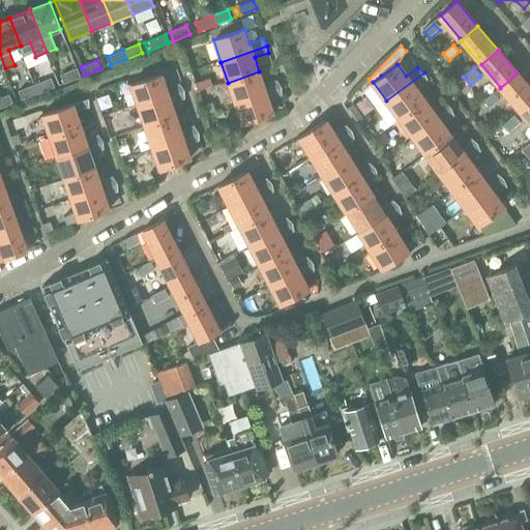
[(60,75),(63,84),(81,77),(77,68),(60,75)]
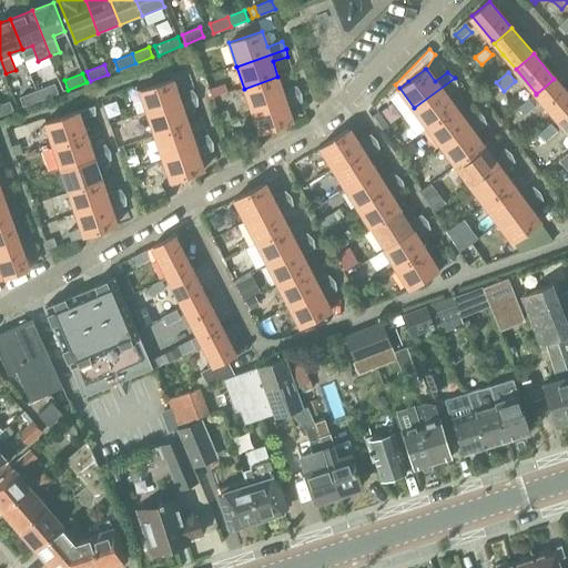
[(277,77),(244,89),(252,112),(302,94),(297,85),(282,90),(277,77)]
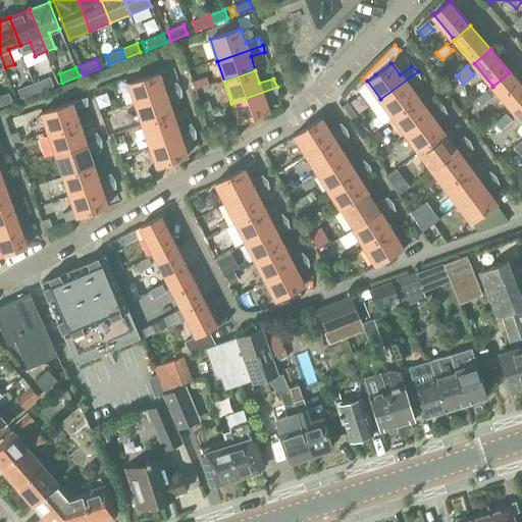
[(380,99),(393,116),(417,98),(410,88),(420,80),(418,71),(380,99)]
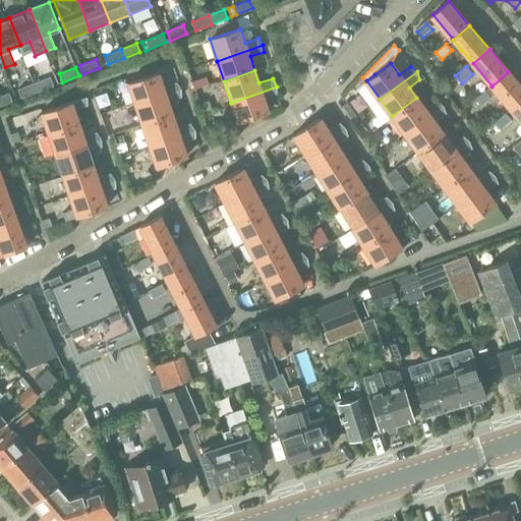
[(136,104),(181,90),(177,82),(163,88),(158,72),(129,82),(136,104)]
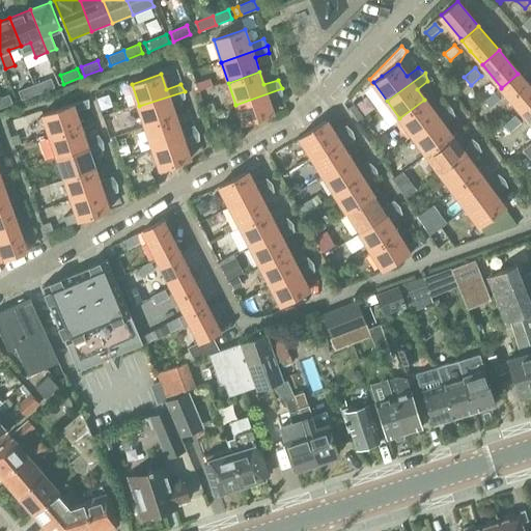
[(530,88),(518,74),(501,88),(507,95),(522,112),(530,103),(530,88)]
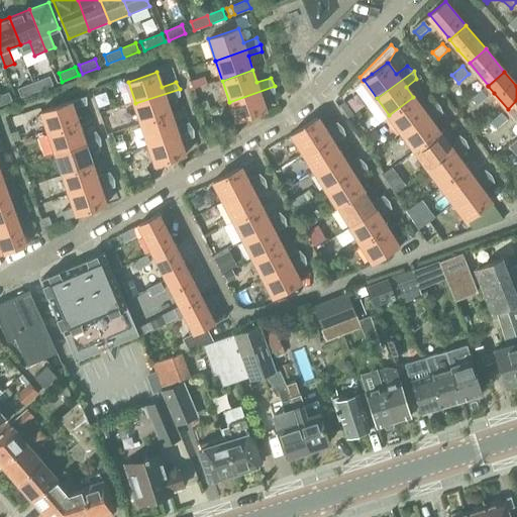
[(49,76),(34,83),(37,91),(54,85),(49,76)]
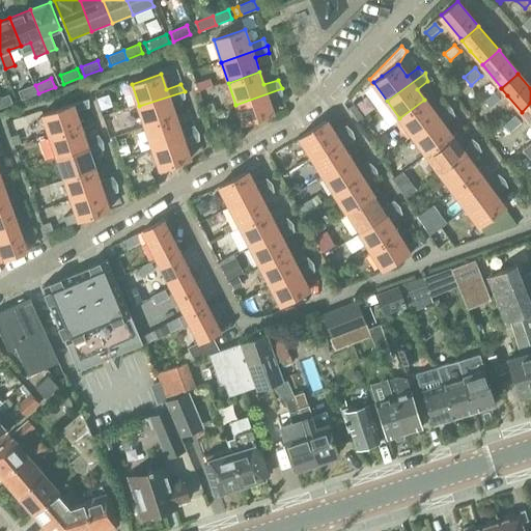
[(38,93),(35,85),(19,91),(22,100),(38,93)]
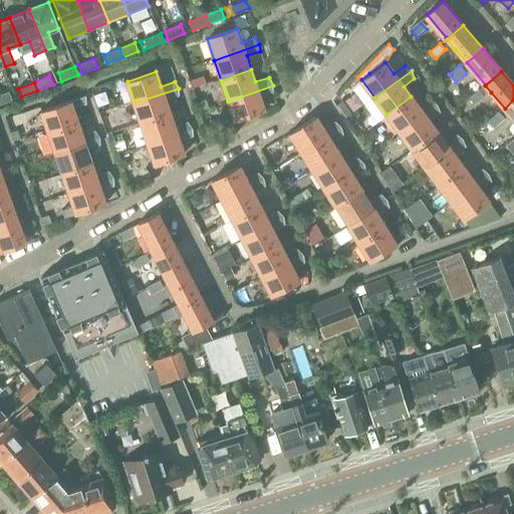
[(274,92),(273,85),(228,101),(235,121),(265,111),(261,96),(274,92)]
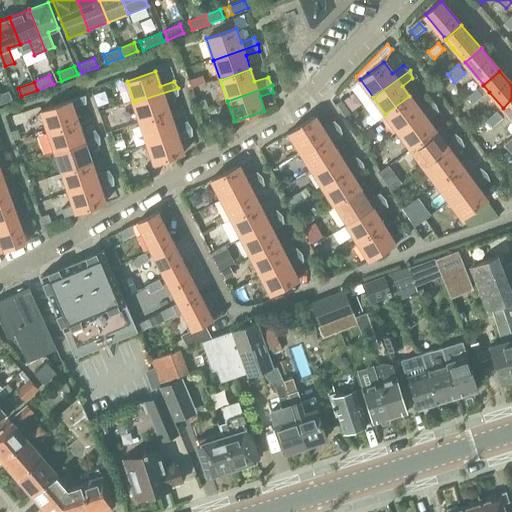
[(178,94),(178,88),(134,102),(141,124),(170,115),(165,99),(178,94)]
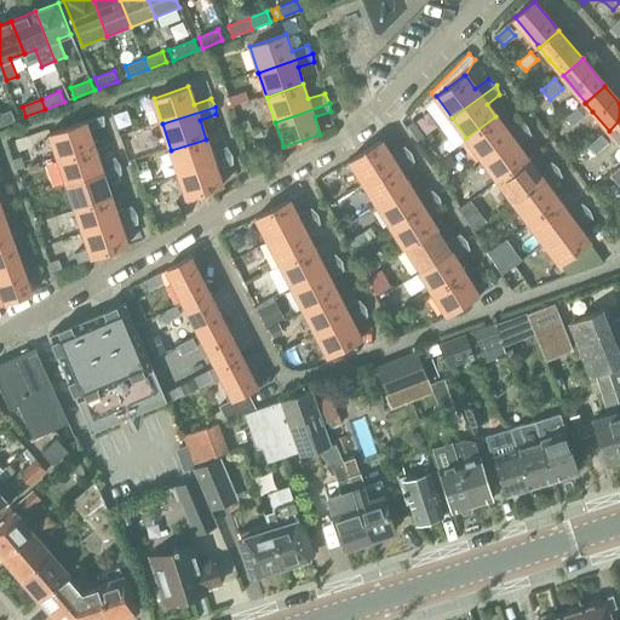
[(578,108),(566,118),(573,127),(586,116),(578,108)]
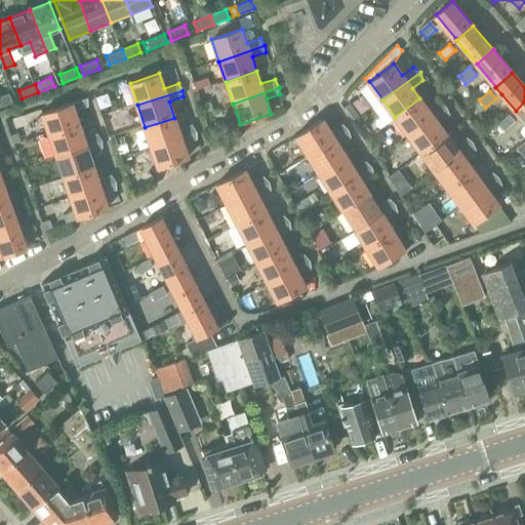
[(9,93),(0,96),(0,107),(12,103),(9,93)]
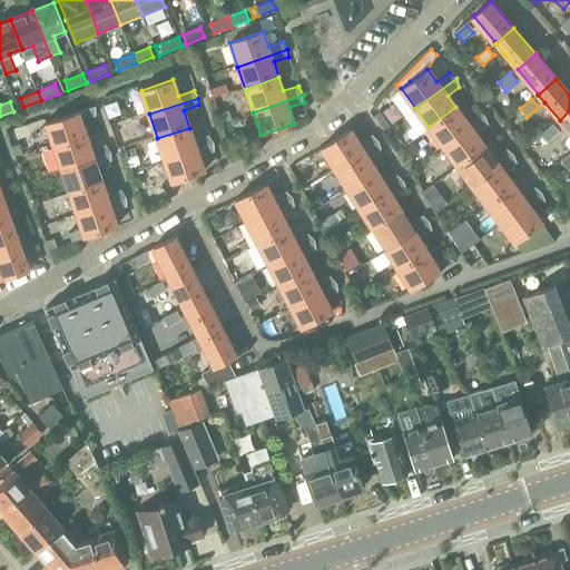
[(53,146),(86,135),(80,119),(95,114),(95,106),(46,123),(53,146)]
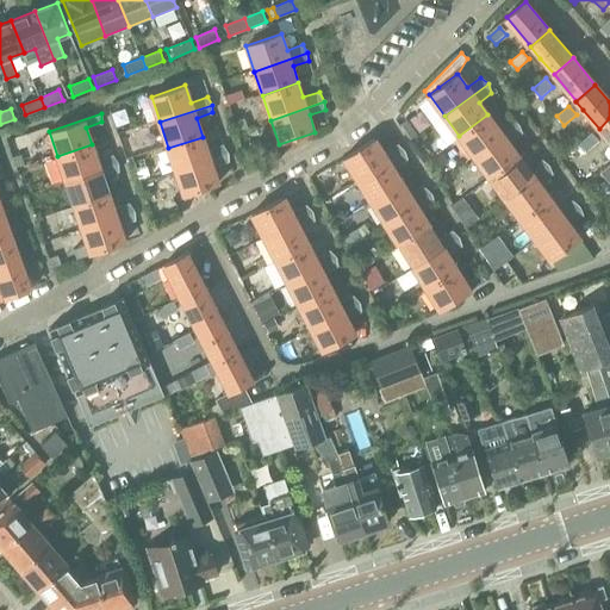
[(487,114),(459,136),(474,157),(518,125),(510,119),(498,129),(487,114)]
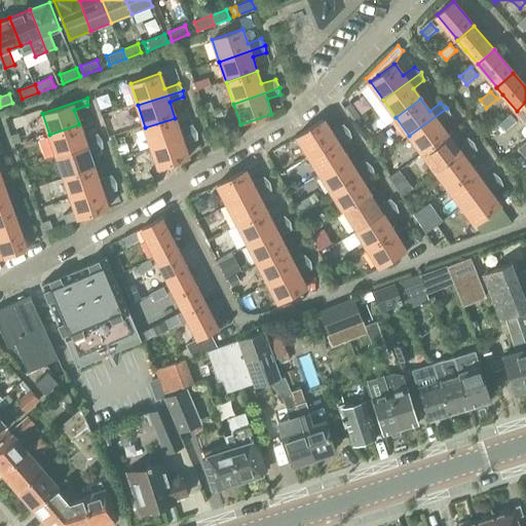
[(353,101),(347,106),(347,107),(357,119),(364,114),(353,101)]
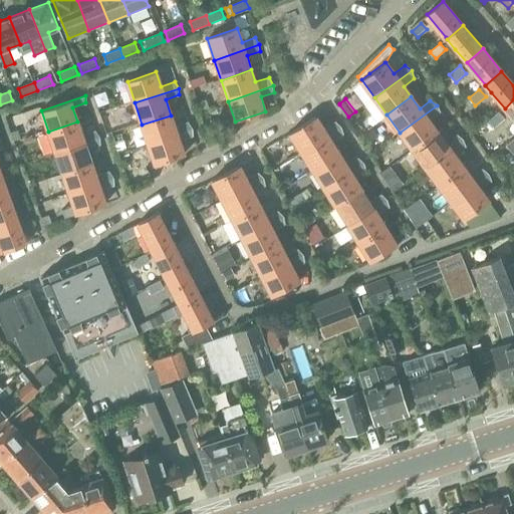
[(513,99),(505,108),(513,119),(513,99)]
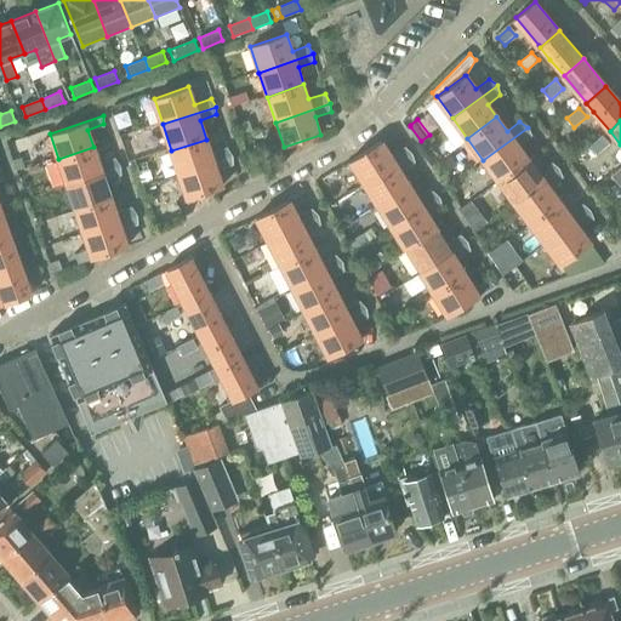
[(531,136),(528,127),(483,160),(499,181),(528,159),(518,146),(531,136)]
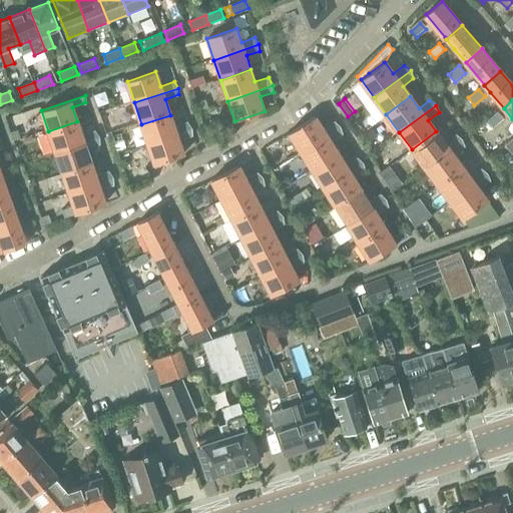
[(493,128),(504,119),(497,111),(487,120),(493,128)]
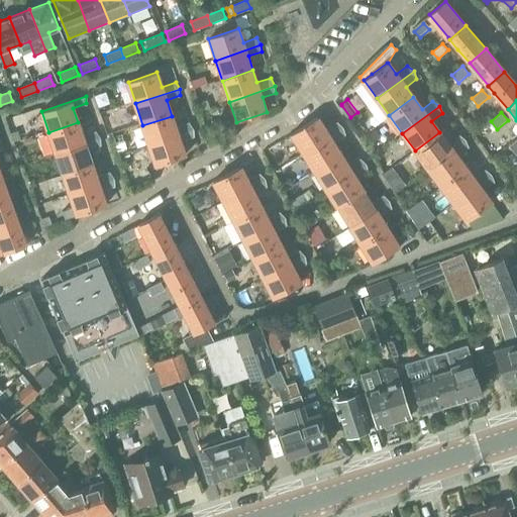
[(176,127),(172,116),(142,125),(148,143),(194,129),(189,122),(176,127)]
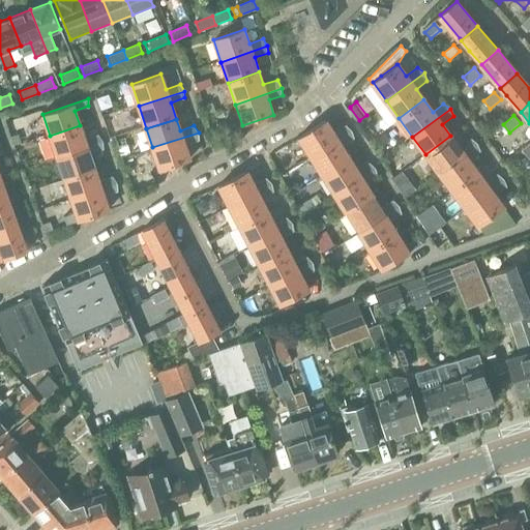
[(300,137),(313,157),(352,131),(347,126),(334,134),(326,120),(300,137)]
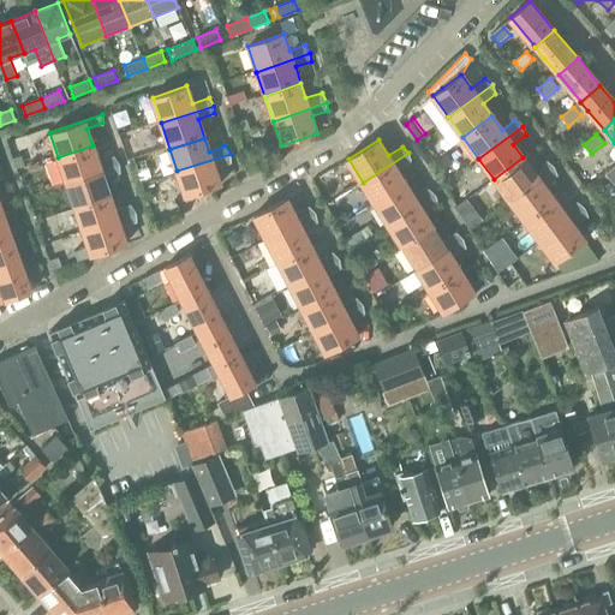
[(93,145),(58,157),(66,181),(119,163),(113,155),(97,160),(93,145)]
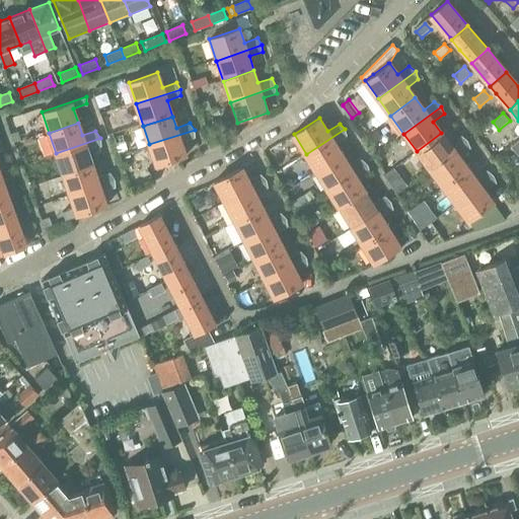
[(317,172),(343,156),(335,143),(347,136),(345,129),(306,154),(317,172)]
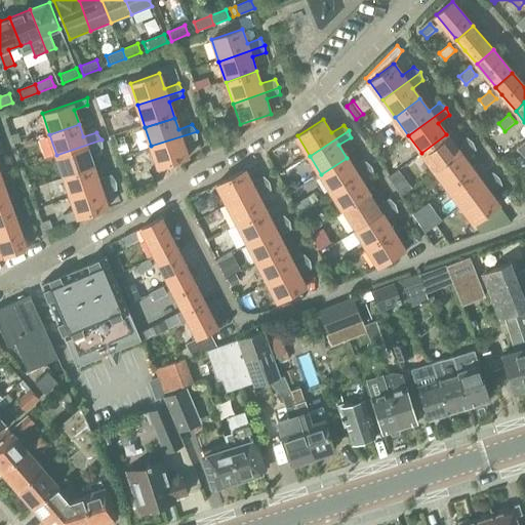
[(197,138),(197,131),(151,146),(159,168),(189,158),(184,144),(197,138)]
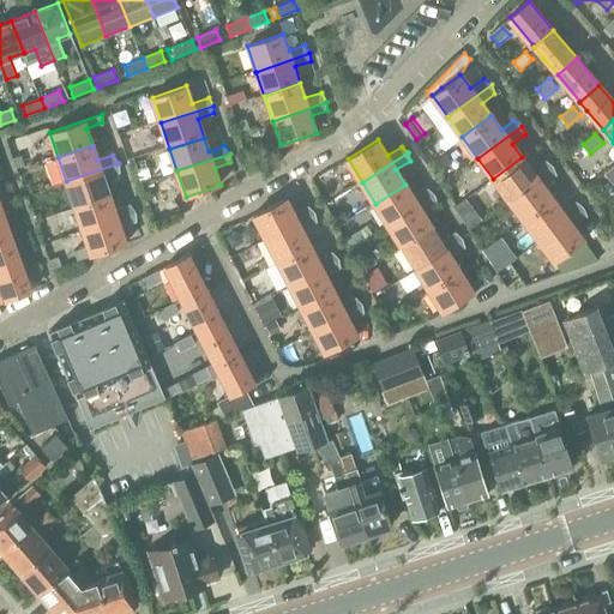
[(446,154),(438,160),(444,169),(452,162),(446,154)]
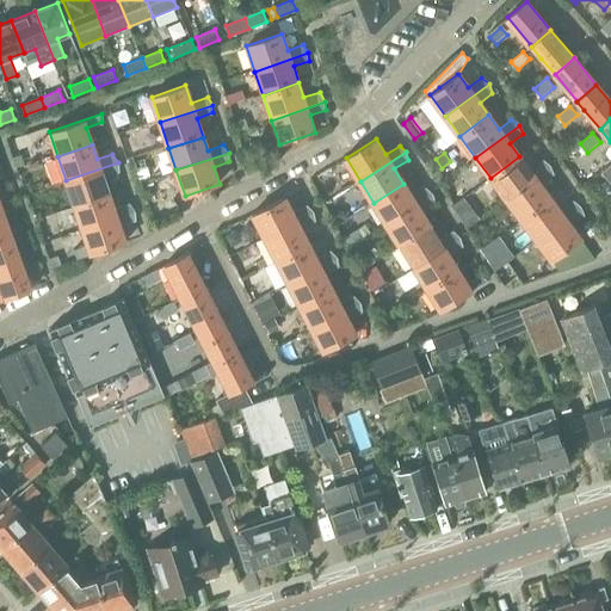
[(491,178),(505,198),(549,166),(541,160),(528,170),(519,156),(491,178)]
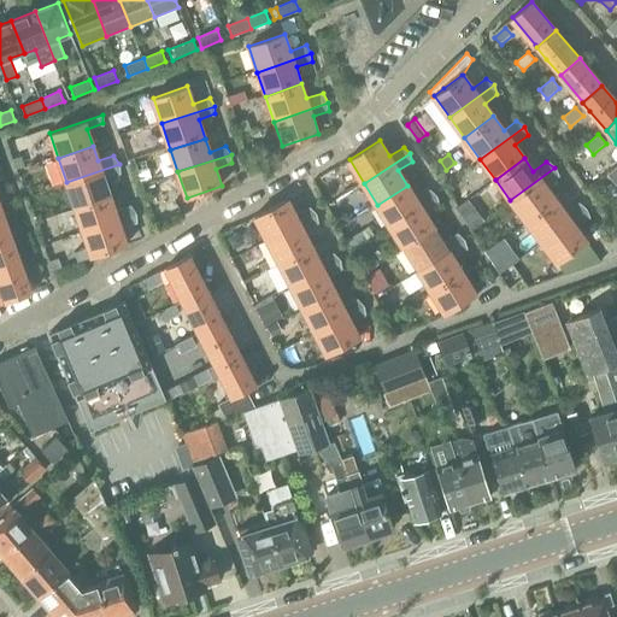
[(147,160),(135,164),(142,183),(153,180),(147,160)]
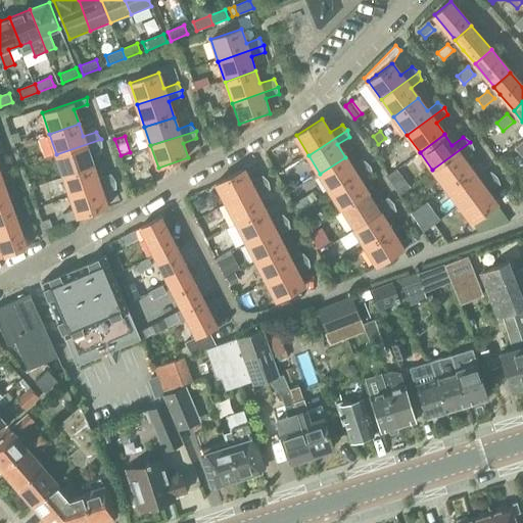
[(101,139),(56,154),(63,176),(93,165),(88,151),(101,147),(101,139)]
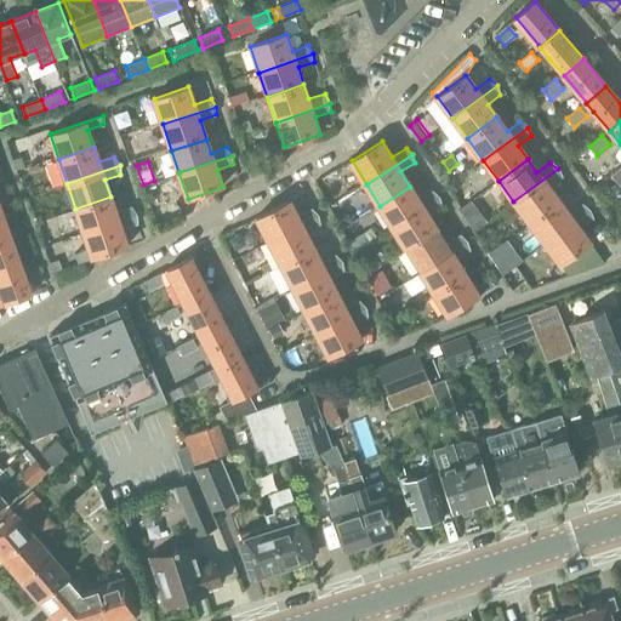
[(562,178),(558,169),(513,201),(529,223),(558,201),(548,187),(562,178)]
